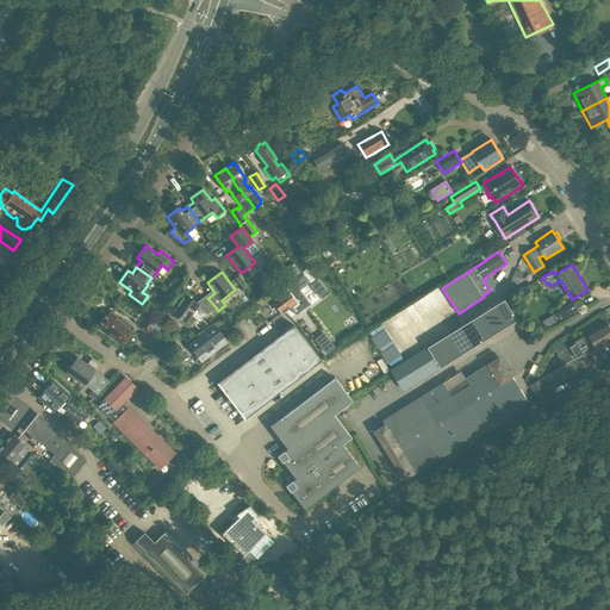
[(281,286),(269,294),(272,298),(269,300),(281,315),(290,309),(296,316),(310,305),(298,290),(307,282),(302,274),(282,288),(281,286)]
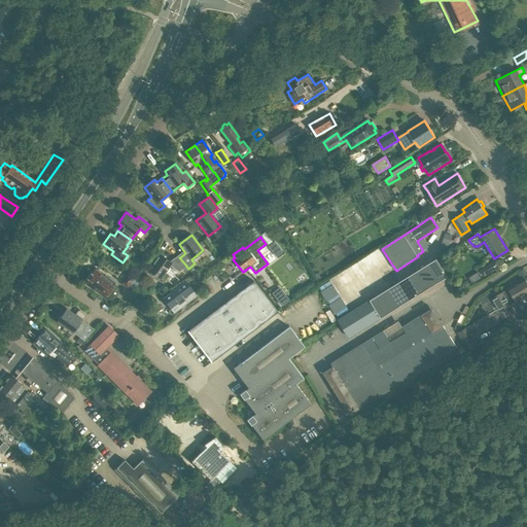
[(442,242),(438,250),(442,255),(446,252),(449,245),(442,242)]
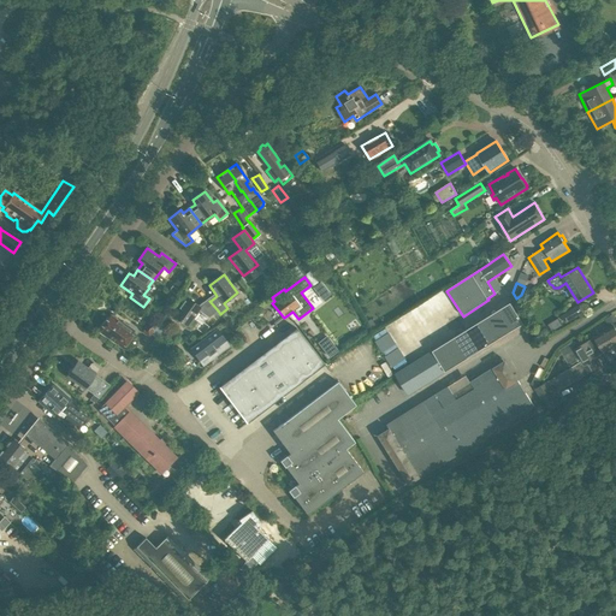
[(199,306),(185,296),(172,315),(188,326),(199,311),(208,318),(218,311),(209,301),(211,301),(208,298),(199,306)]
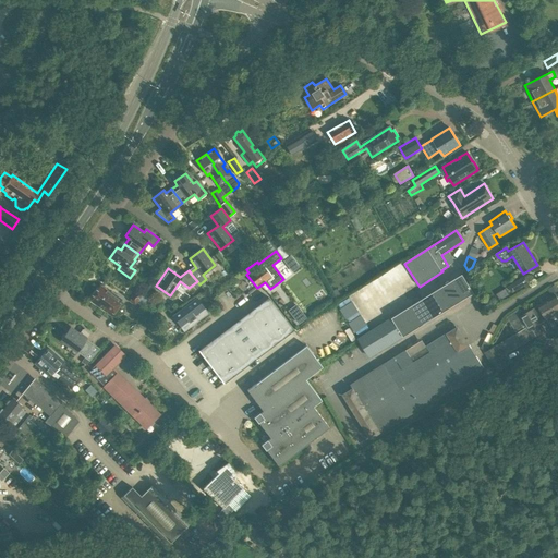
[(462,275),(359,338),(371,358),(473,293),(462,275)]
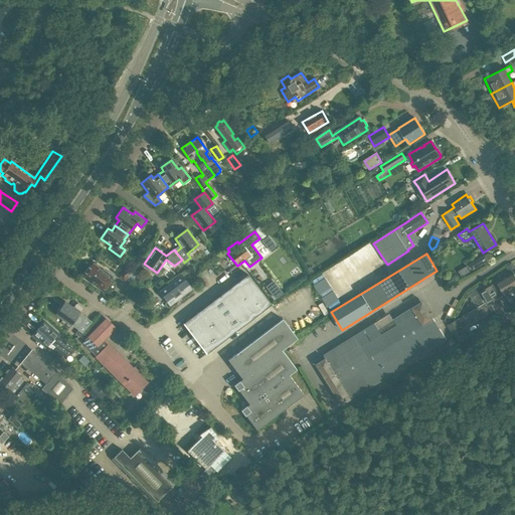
[(473,270),(488,261),(485,254),(470,265),(473,270)]
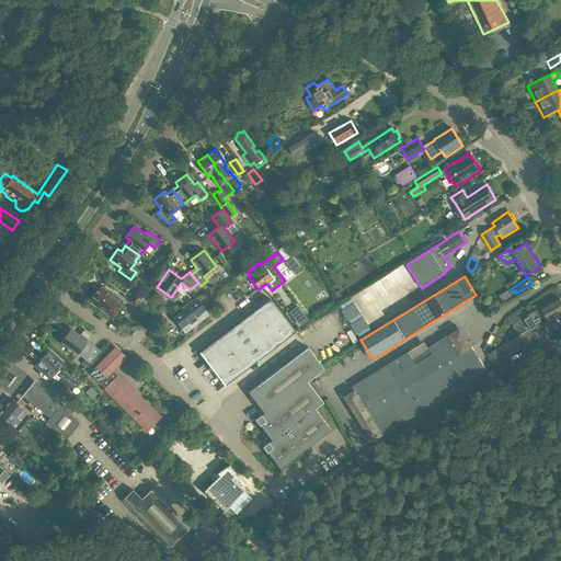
[(93,295),(90,298),(91,300),(90,302),(105,312),(107,310),(113,315),(119,305),(115,301),(117,297),(111,293),(110,295),(100,288),(95,295),(93,295)]
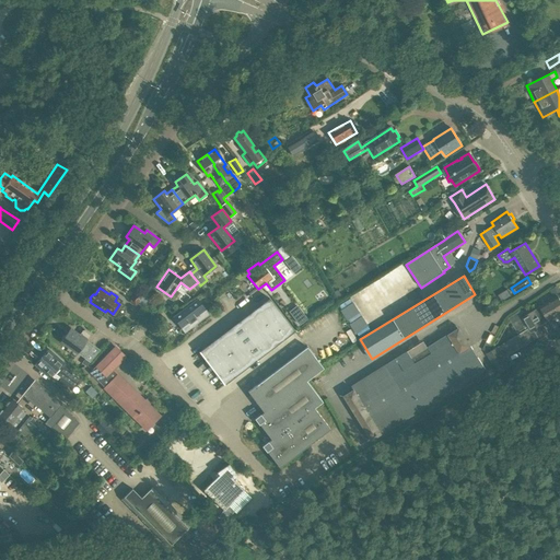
[(129,301),(136,305),(138,301),(144,305),(149,299),(137,290),(129,301)]
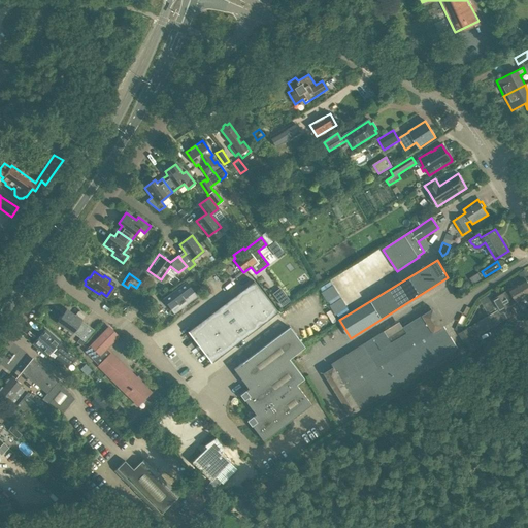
[(479,273),(469,278),(473,285),(482,279),(479,273)]
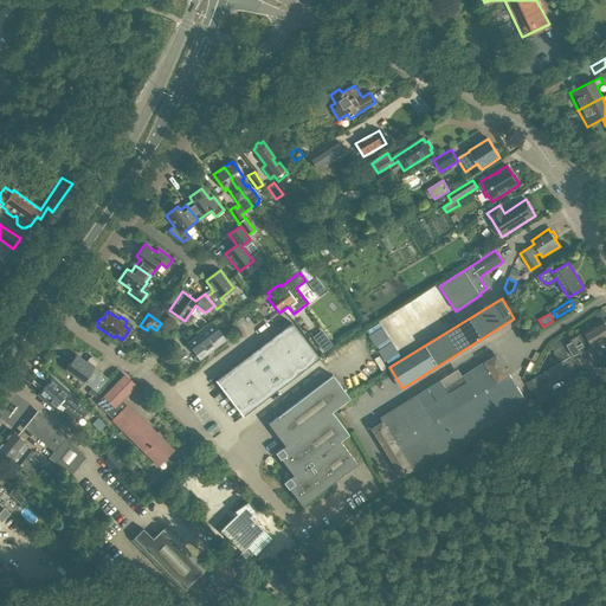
[(605,339),(605,326),(603,321),(585,333),(585,331),(563,345),(560,339),(550,345),(561,362),(537,376),(527,382),(540,404),(550,398),(545,387),(585,363),(586,366),(593,361),(587,352),(605,339)]
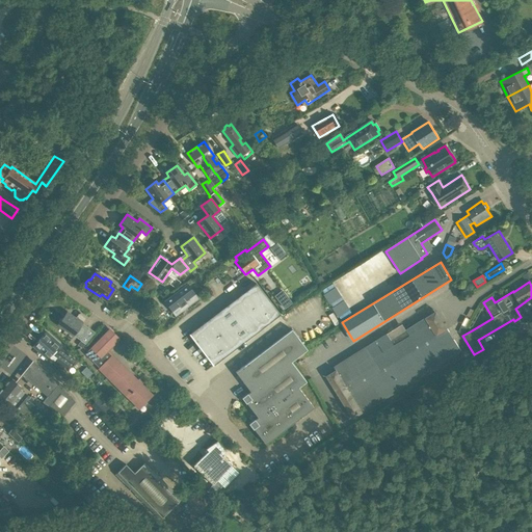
[(176,316),(198,298),(187,284),(163,301),(176,316)]
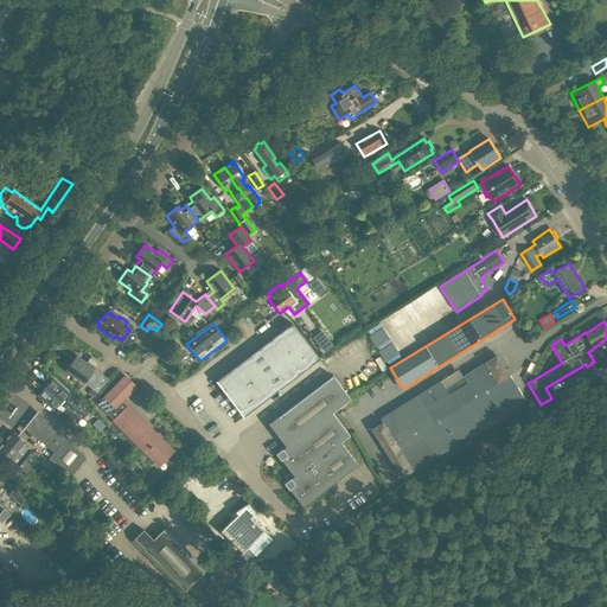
[(292,324),(216,382),(243,417),(319,359),(292,324)]
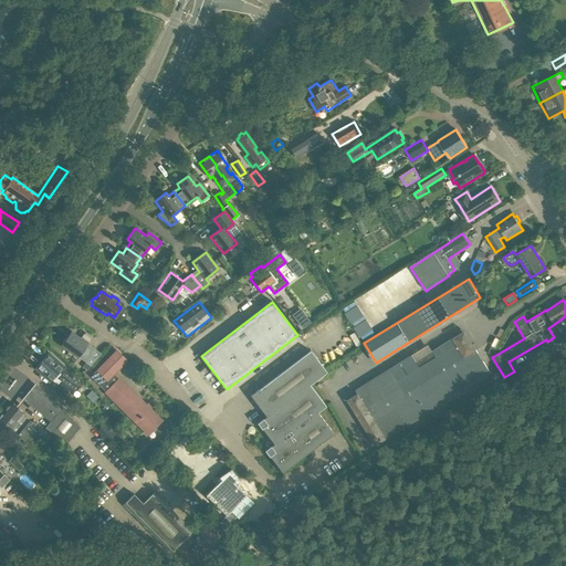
[(300,311),(293,316),(302,328),(310,323),(300,311)]
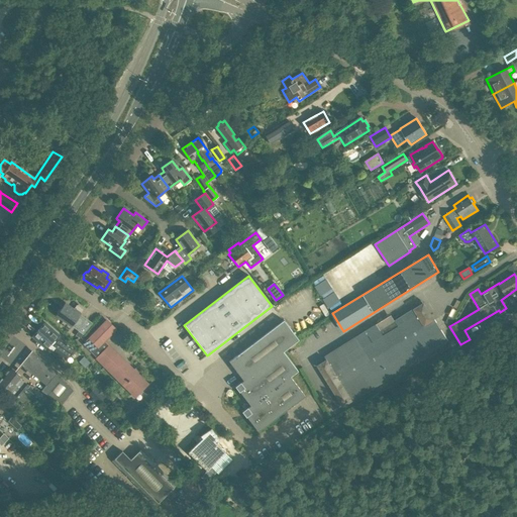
[(128,301),(133,306),(138,302),(133,297),(128,301)]
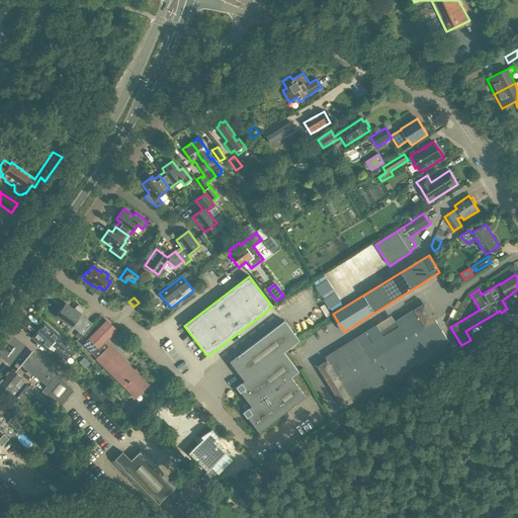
[(449,342),(425,303),(396,321),(392,316),(376,325),(377,325),(326,357),(329,360),(319,366),(344,407),(354,401),(449,342)]
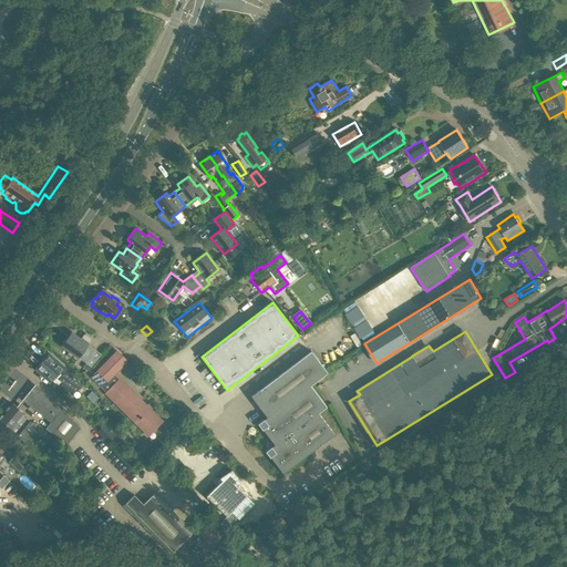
[(81,340),(71,333),(62,346),(78,358),(79,356),(85,361),(93,350),(86,346),(86,344),(90,340),(90,338),(86,334),(84,336),(81,340)]
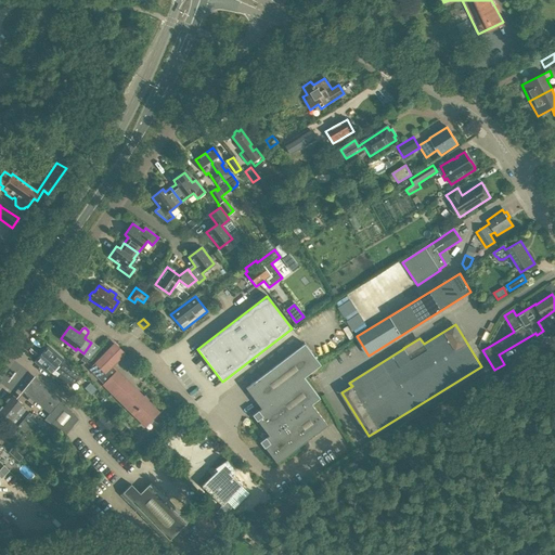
[(111,365),(121,353),(114,346),(97,363),(103,370),(108,363),(111,365)]
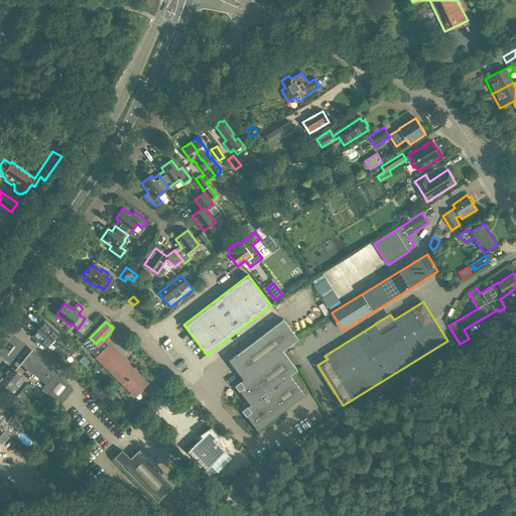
[(66,344),(56,336),(57,335),(45,323),(33,337),(45,348),(49,344),(55,348),(54,351),(63,356),(68,353),(71,356),(75,351),(68,345),(67,343),(66,344)]
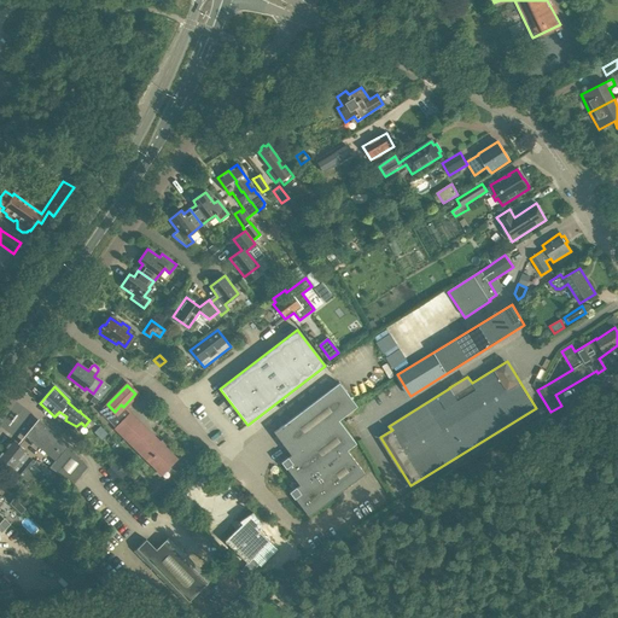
[(368,460),(324,402),(255,452),(302,512),(368,460)]
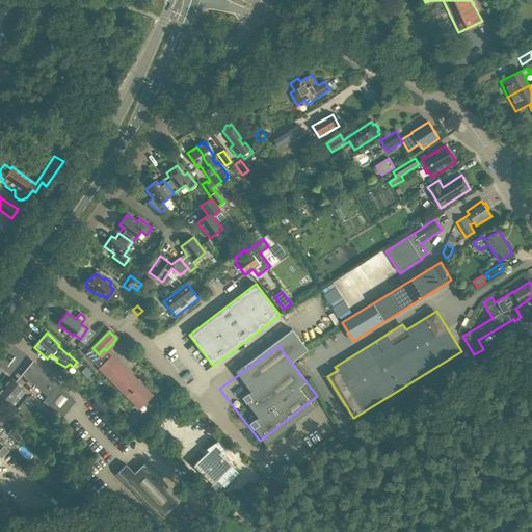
[(111,356),(100,369),(139,408),(152,396),(111,356)]
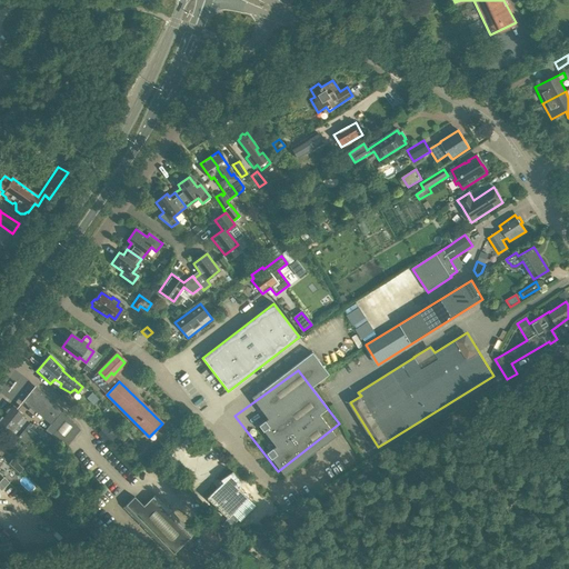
[(66,447),(80,429),(76,422),(69,417),(70,416),(35,388),(23,401),(51,423),(46,430),(66,447)]
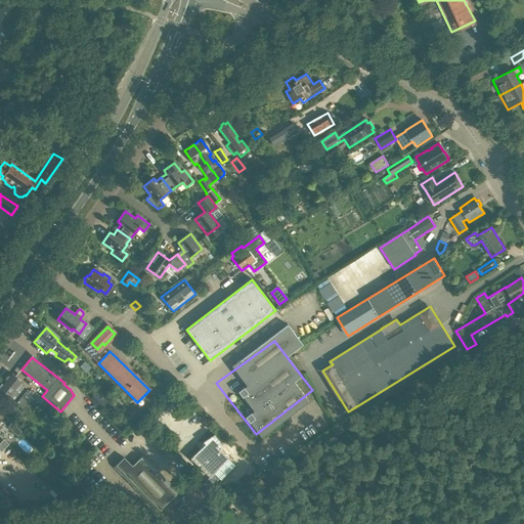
[(86,374),(92,367),(85,361),(80,366),(86,374)]
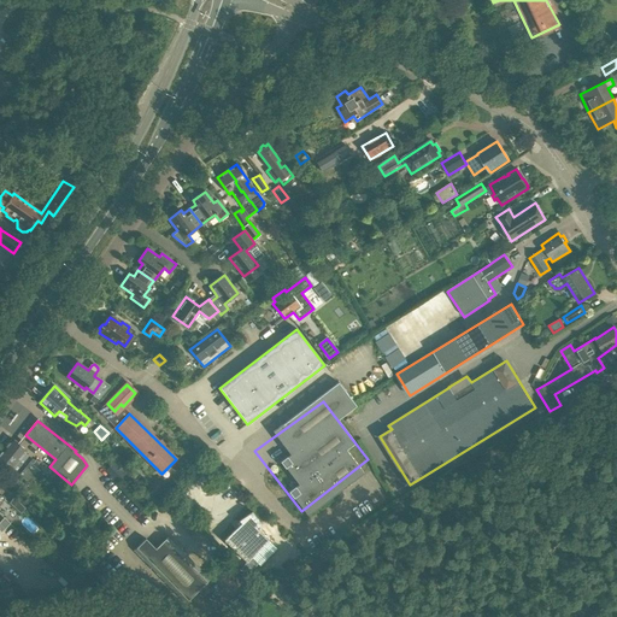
[(29,468),(34,462),(24,453),(25,451),(11,439),(4,448),(29,468)]
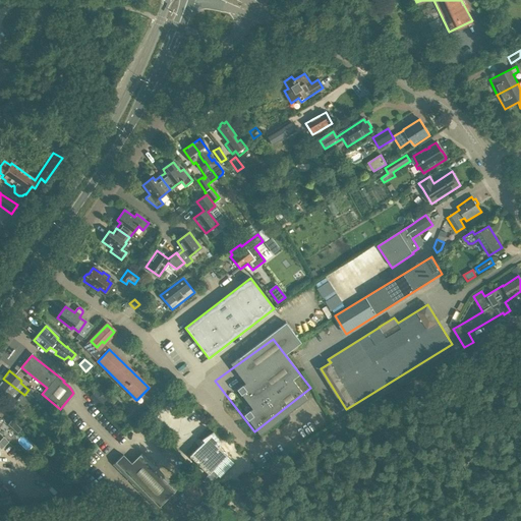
[(23,396),(24,395),(3,379),(0,382),(0,390),(8,397),(10,395),(18,402),(23,396)]
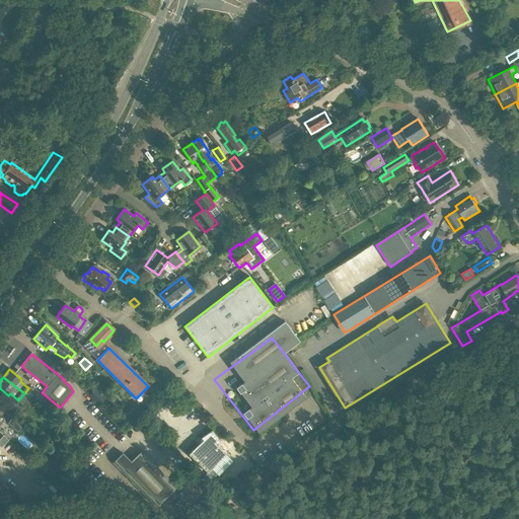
[(95,388),(88,395),(98,404),(105,398),(102,395),(103,393),(99,390),(98,391),(95,388)]
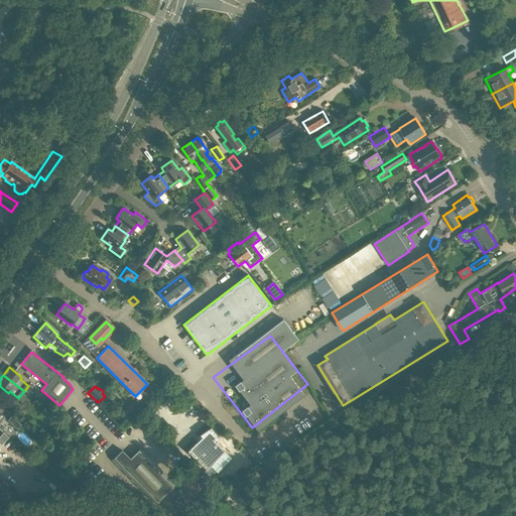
[(29,400),(31,398),(23,392),(18,398),(21,400),(21,399),(25,402),(29,400)]
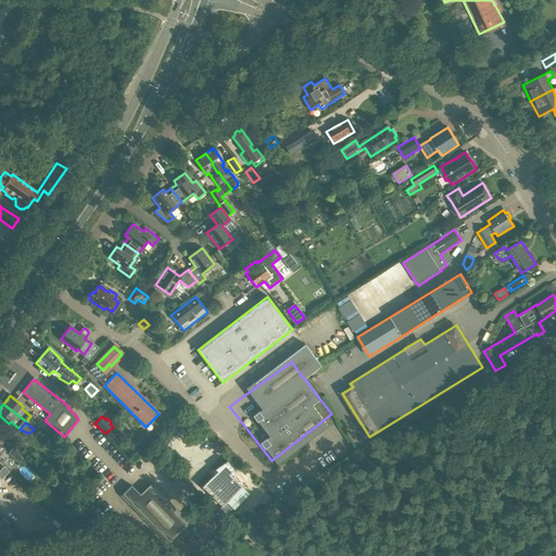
[(14,431),(9,438),(20,445),(25,439),(14,431)]
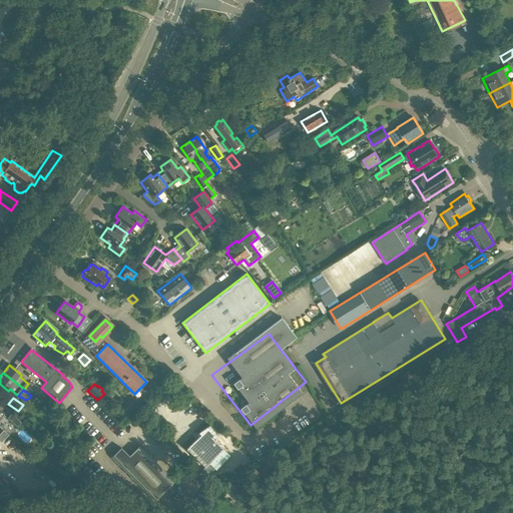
[(133,417),(140,410),(131,401),(124,408),(133,417)]
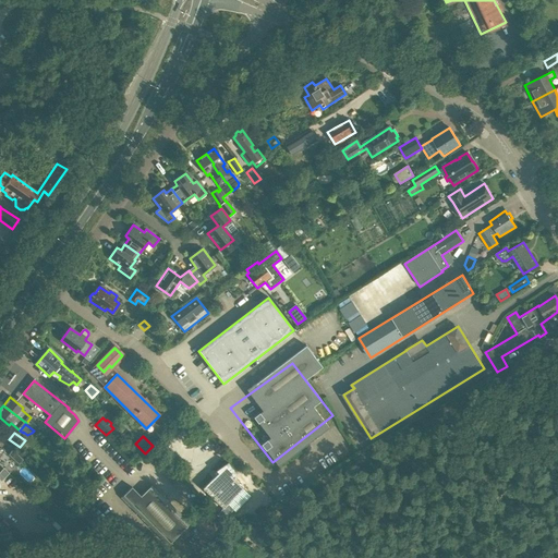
[(24,458),(14,448),(8,456),(17,464),(24,458)]
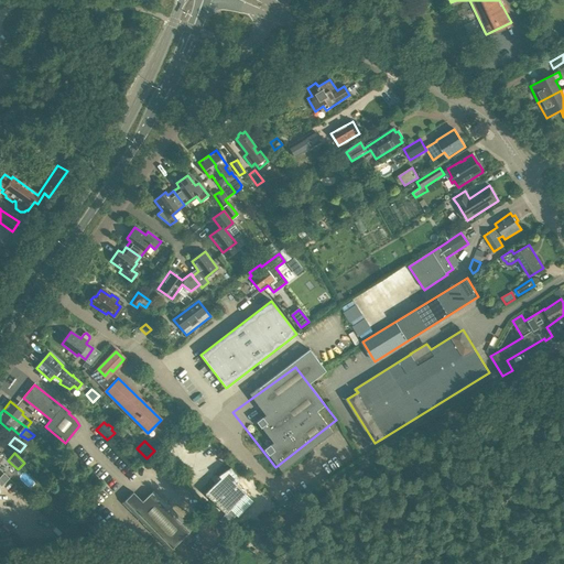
[(215,484),(205,494),(225,514),(231,508),(239,516),(253,501),(246,494),(235,483),(238,479),(230,467),(218,476),(220,478),(215,484)]
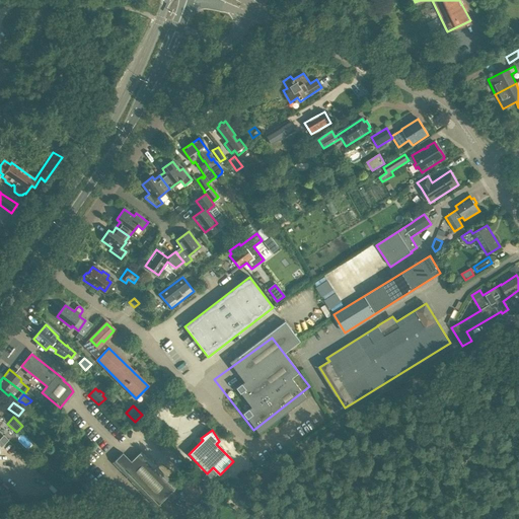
[(141,450),(130,460),(122,452),(112,462),(122,471),(156,506),(157,505),(165,513),(170,518),(177,513),(163,499),(175,487),(141,450)]
